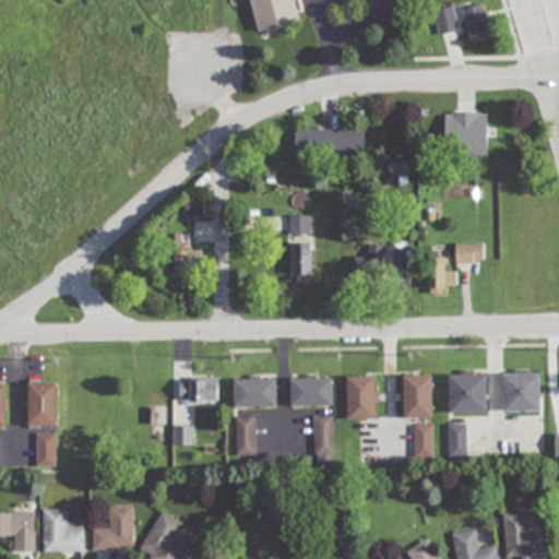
[(249,0),(256,34),(300,25),(295,0),(249,0)]
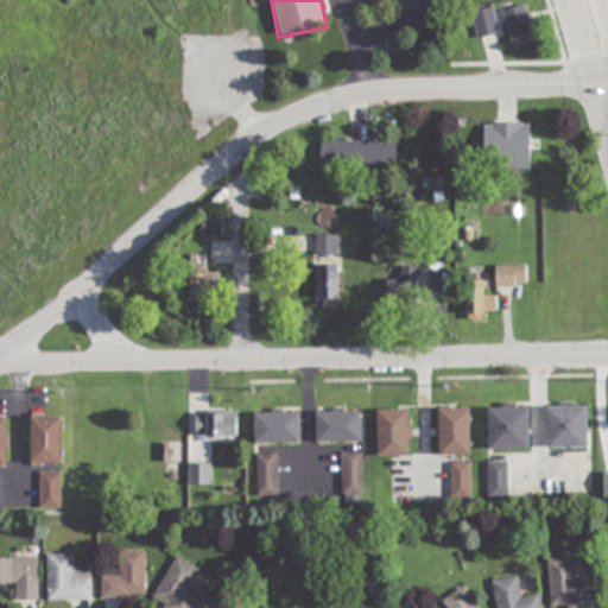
[(513,46),(537,39),(526,4),(502,11),(513,46)]
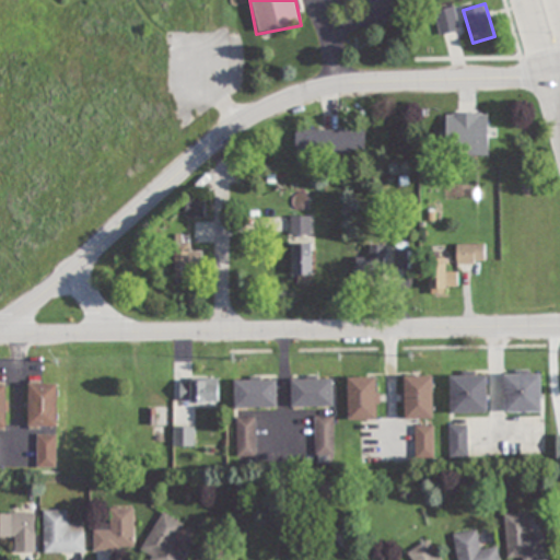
[(459,32),(455,8),(435,11),(441,36),(459,32)]
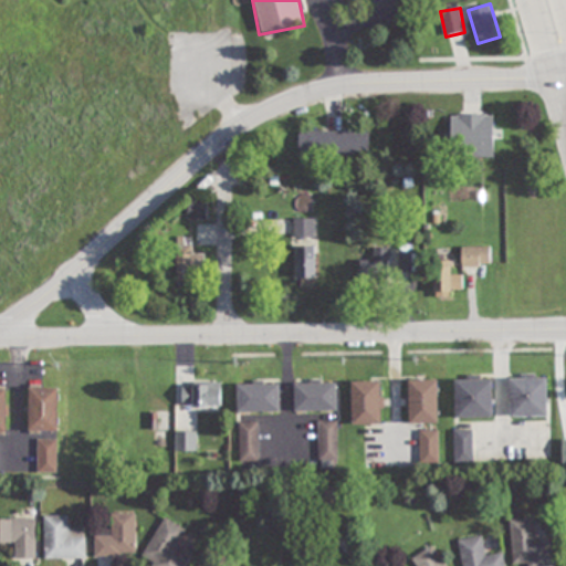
[(451,114),(451,158),(493,158),(493,114),(451,114)]
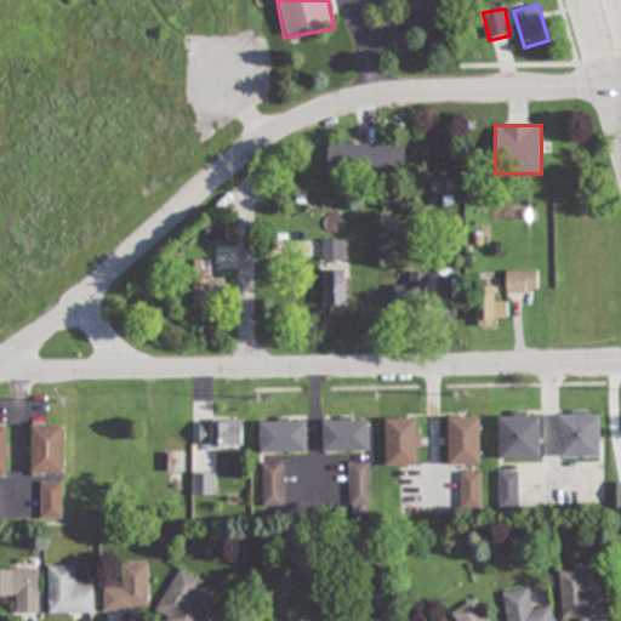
[(405,144),(329,144),(329,172),(405,172),(405,144)]
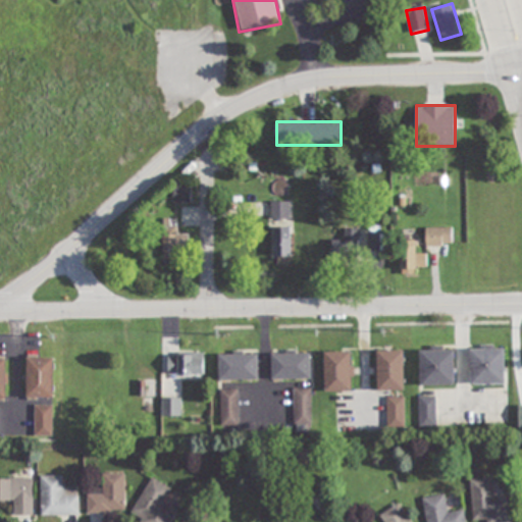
[(173,203),(192,203),(192,186),(173,186),(173,203)]
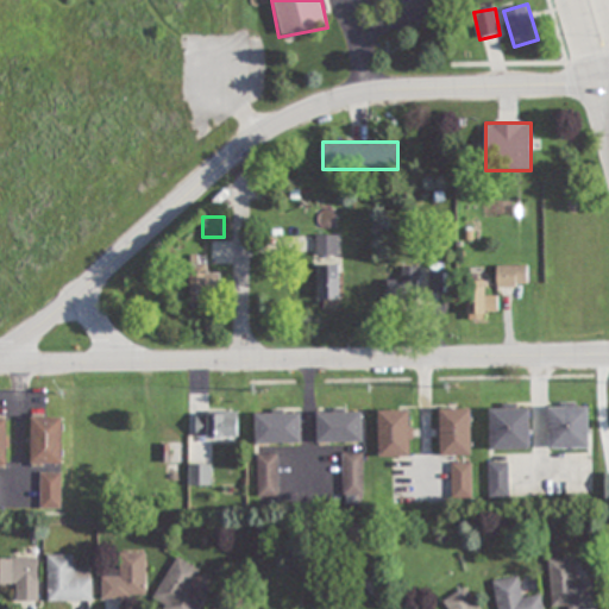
[(315,256),(338,256),(338,236),(315,236),(315,256)]
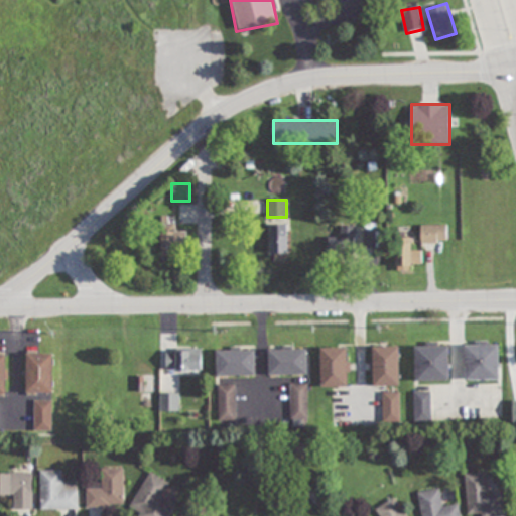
[(161,260),(186,260),(186,232),(173,232),(173,217),(161,217),(161,260)]
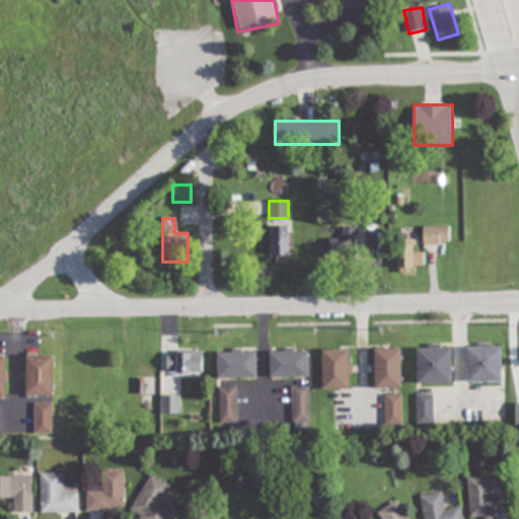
[(290,254),(290,225),(273,225),(273,254),(290,254)]
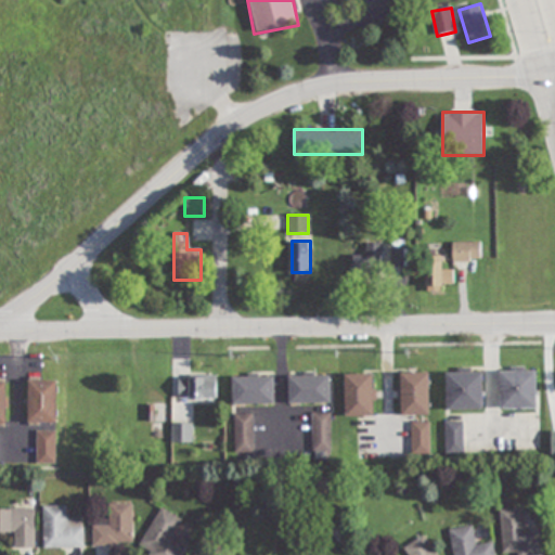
[(480,261),(480,242),(453,242),(453,261),(480,261)]
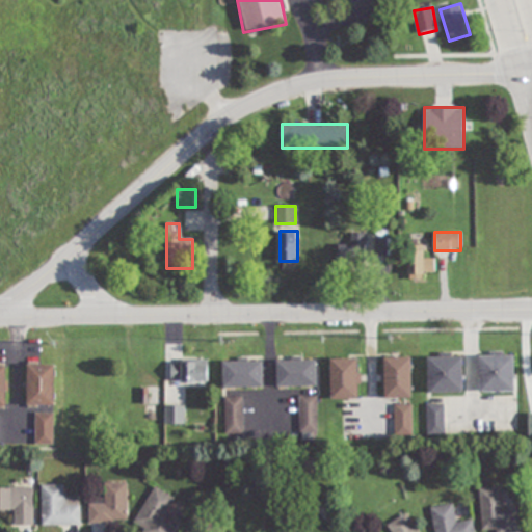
[(366,234),(350,234),(350,244),(339,244),(339,260),(366,260),(366,234)]
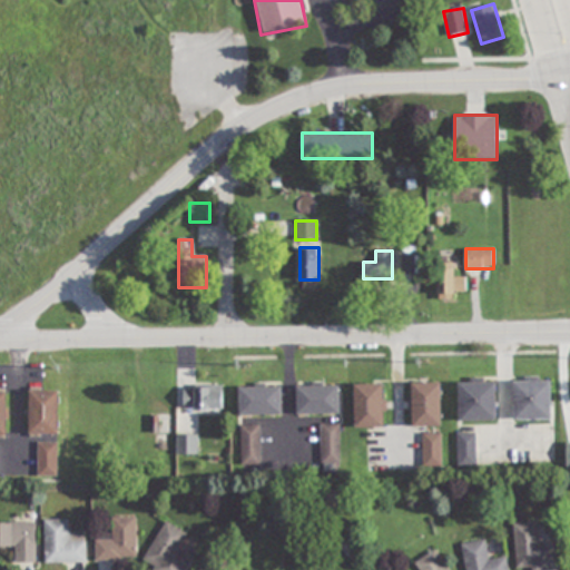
[(439,294),(465,294),(465,277),(454,277),(454,264),(439,264),(439,294)]
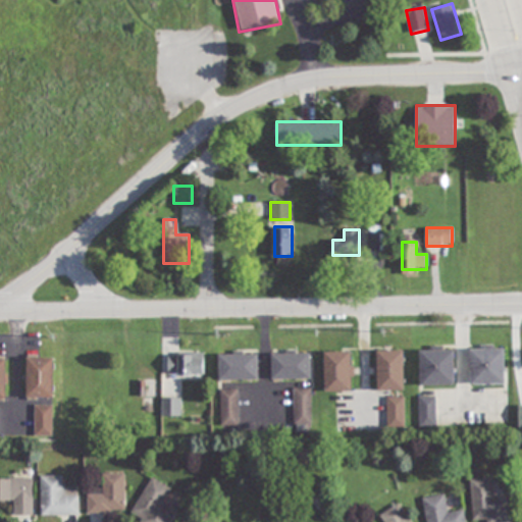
[(455,385),(455,347),(419,347),(419,385),(455,385)]
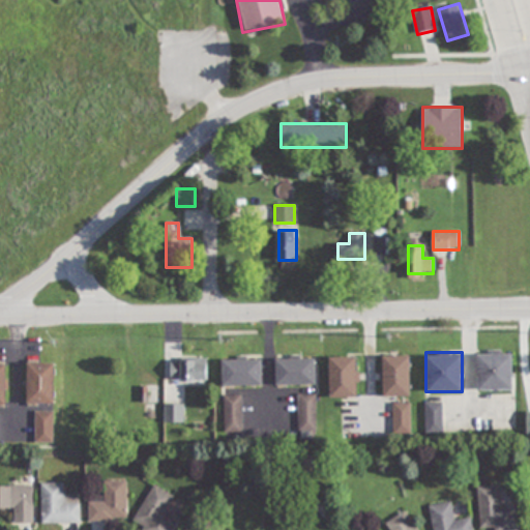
[(477,353),(477,390),(512,390),(512,353),(477,353)]
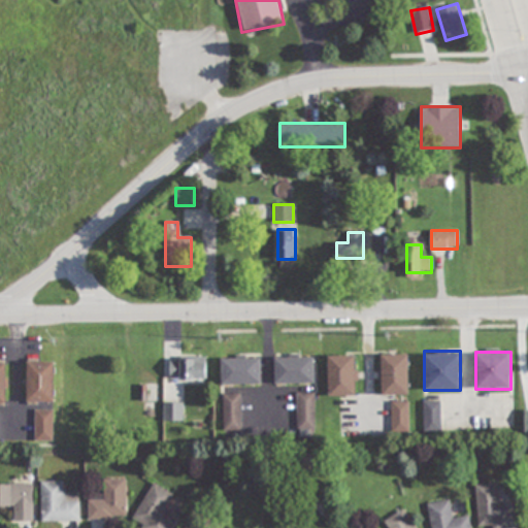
[(408,354),(381,354),(381,395),(409,395),(408,354)]
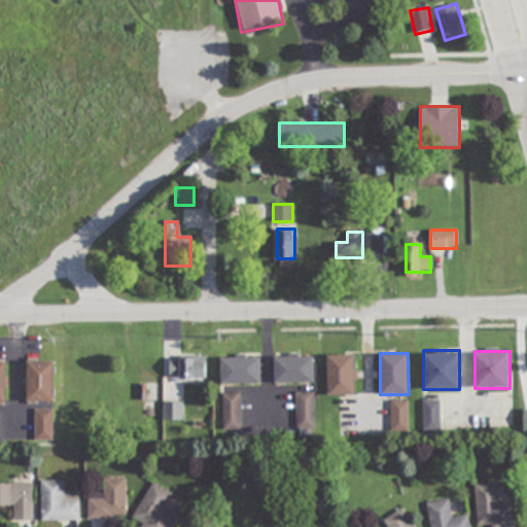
[(207,355),(170,355),(170,379),(207,379),(207,355)]
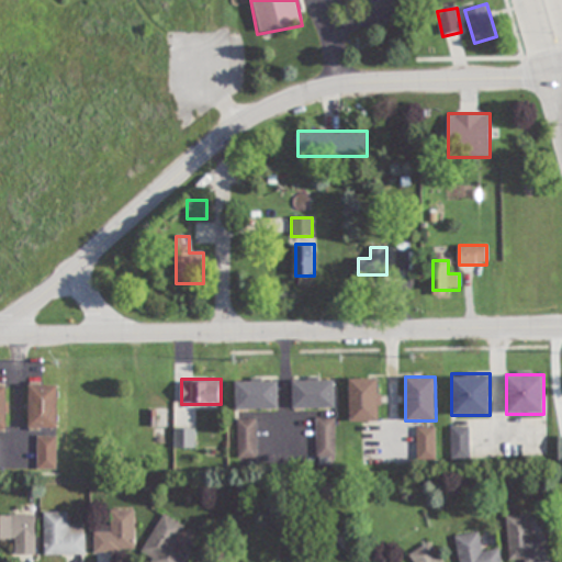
[(350,379),(350,423),(379,423),(379,379),(350,379)]
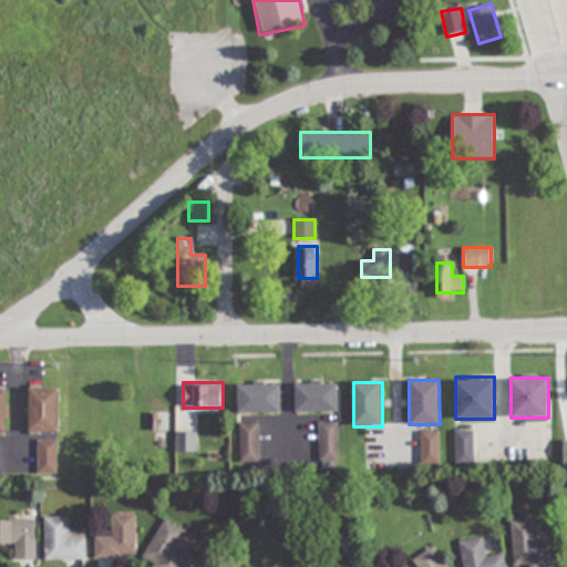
[(238,383),(238,413),(280,413),(280,383),(238,383)]
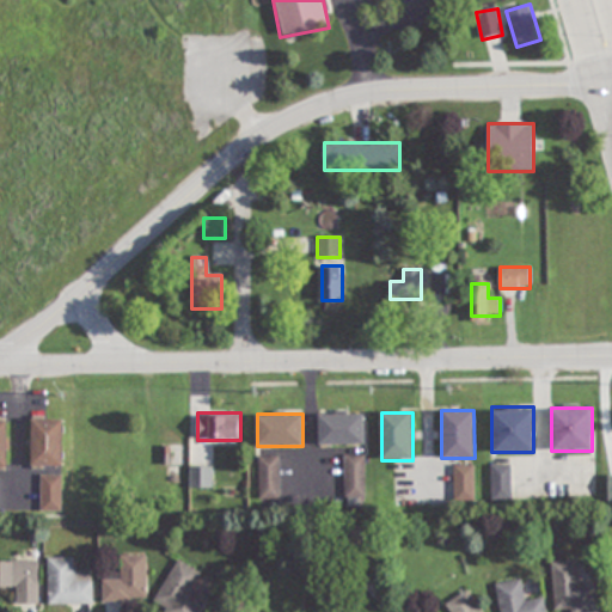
[(319,414),(319,446),(365,446),(365,414),(319,414)]
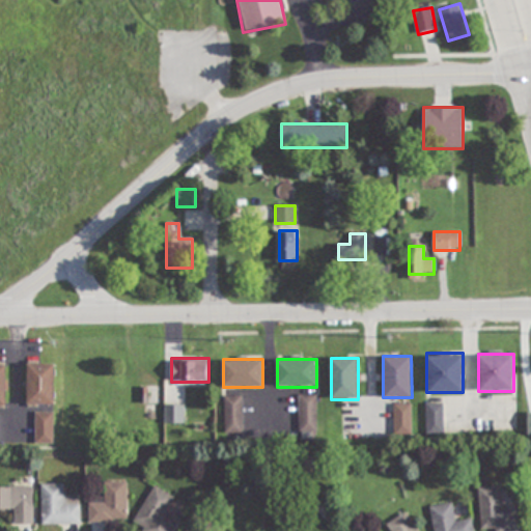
[(27,406),(55,406),(55,364),(27,364),(27,406)]
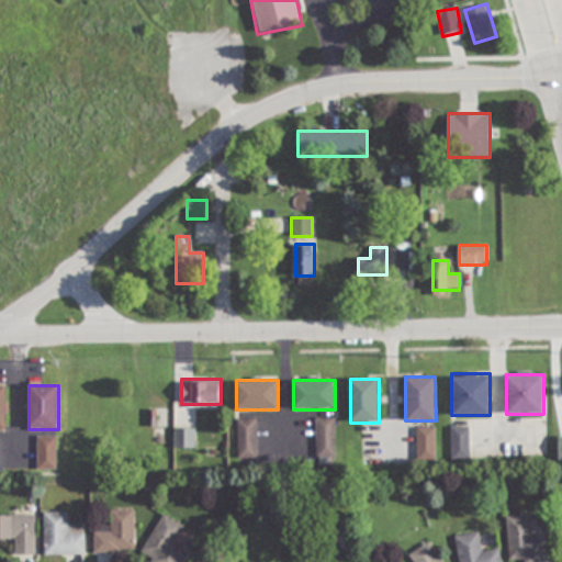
[(238,461),(256,461),(256,419),(238,419),(238,461)]
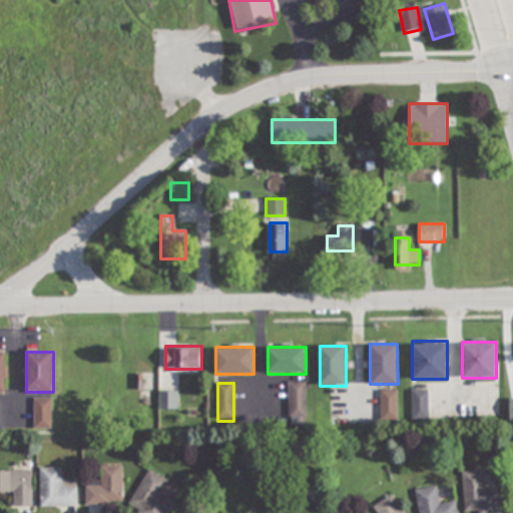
[(428,390),(411,390),(411,420),(428,420),(428,390)]
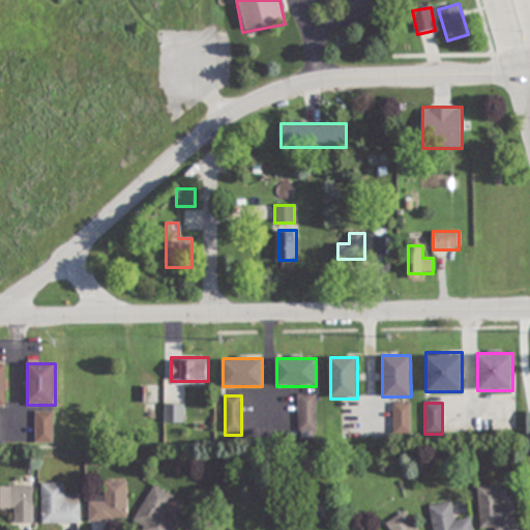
[(164,423),(184,423),(184,404),(165,404),(164,423)]
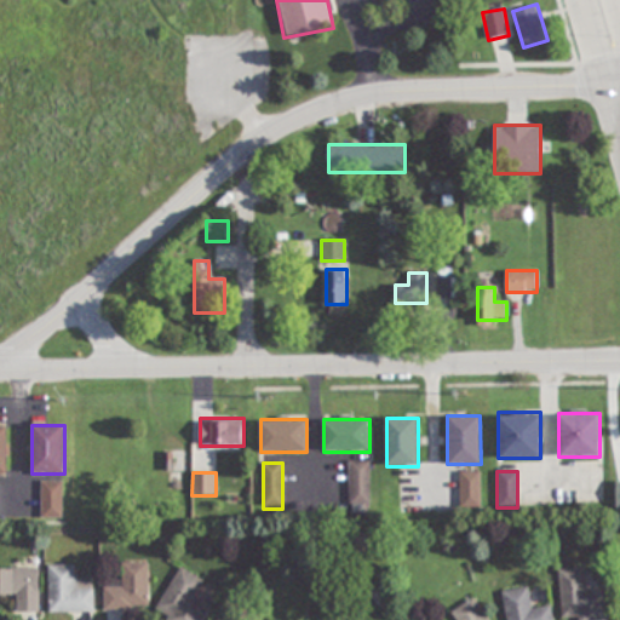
[(62,482),(41,482),(41,518),(62,518),(62,482)]
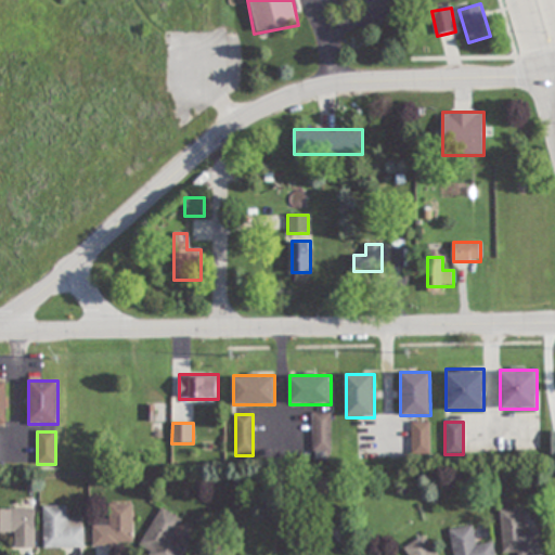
[(92,547),(132,547),(132,504),(107,504),(107,526),(92,526),(92,547)]
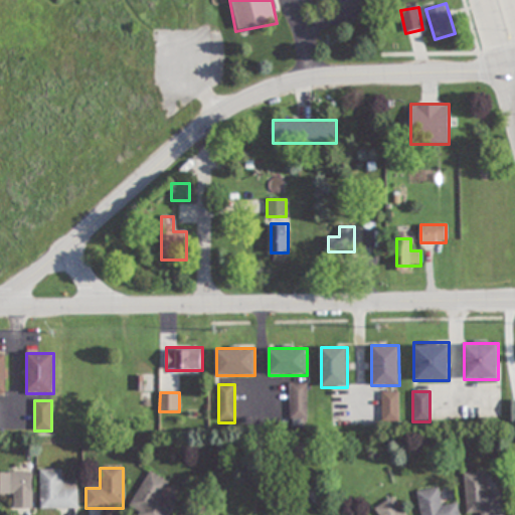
[(39,510),(77,510),(77,482),(62,482),(62,471),(39,471),(39,510)]
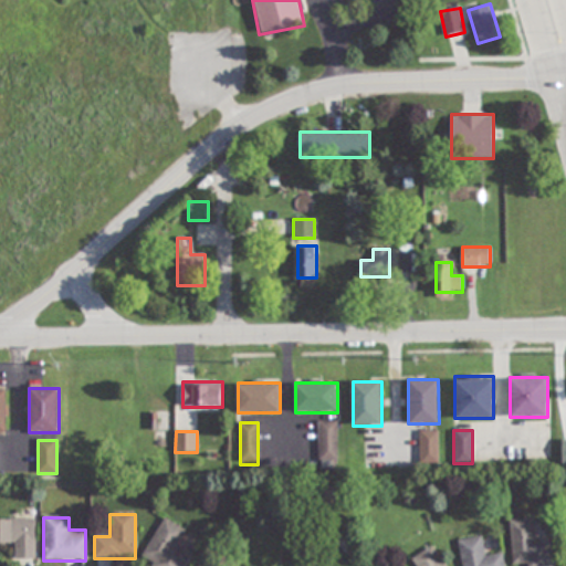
[(0,545),(13,546),(13,561),(34,561),(34,520),(0,519),(0,545)]
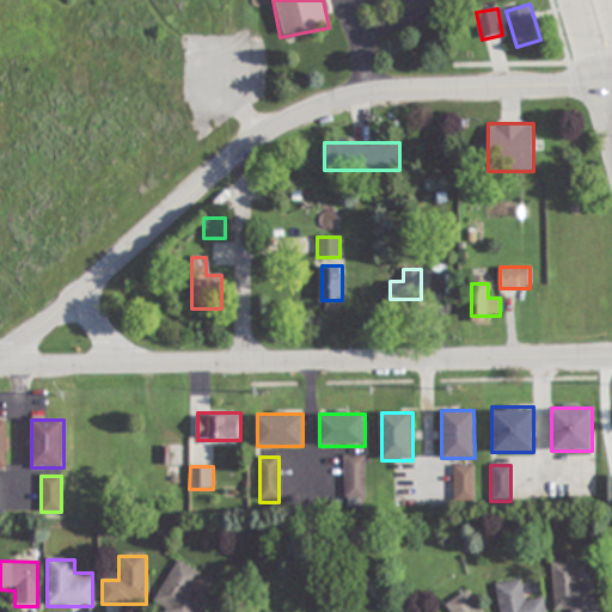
[(152,610),(157,611),(197,611),(203,603),(194,598),(204,575),(177,561),(152,610)]
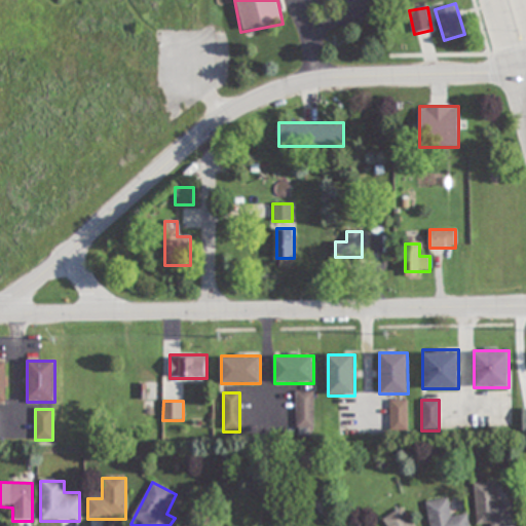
[(512,525),(511,500),(496,501),(495,484),(474,485),(476,525),(480,525),(490,525),(512,525)]
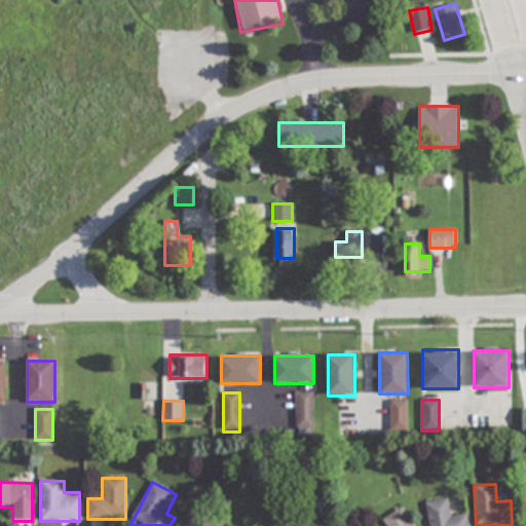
[(470,525),(468,516),(451,518),(448,500),(426,503),(429,525),(470,525)]
